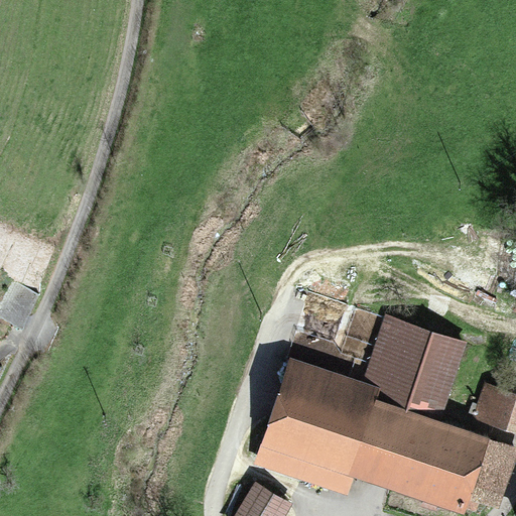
[(369,398),(434,419),(461,344),(386,318),(366,380),(374,383),(369,398)]
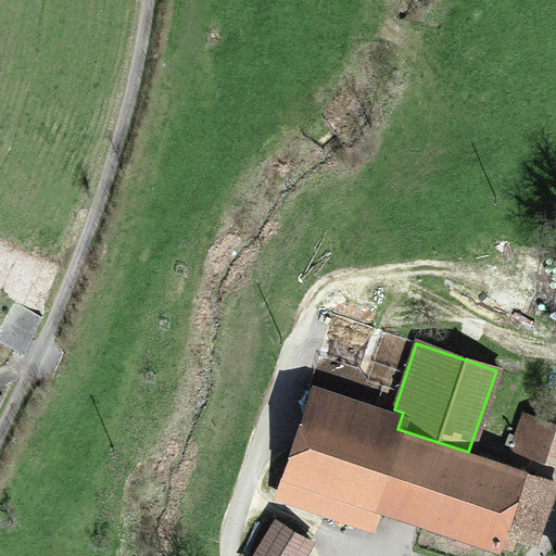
[(312,382),(274,496),(374,529),(380,512),(371,509),(397,429),(403,413),(394,409),(312,382)]
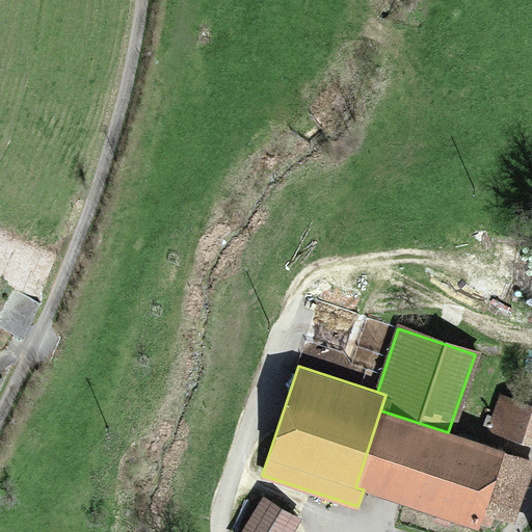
[(531,404),(503,395),(493,427),(531,440),(531,404)]
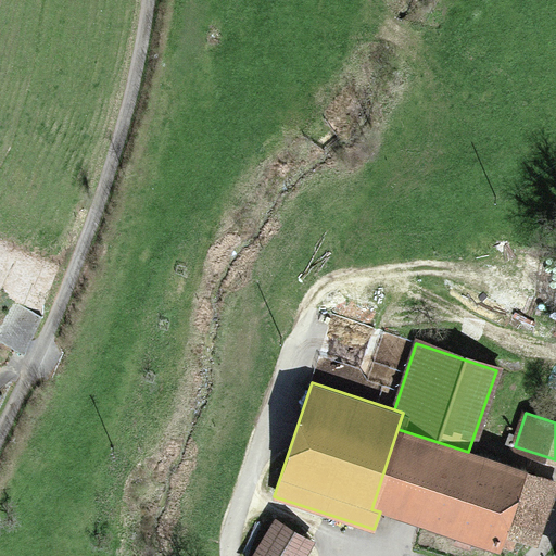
[(468,452),(397,429),(371,509),(380,512),(494,550),(501,530),(520,470),(468,452)]
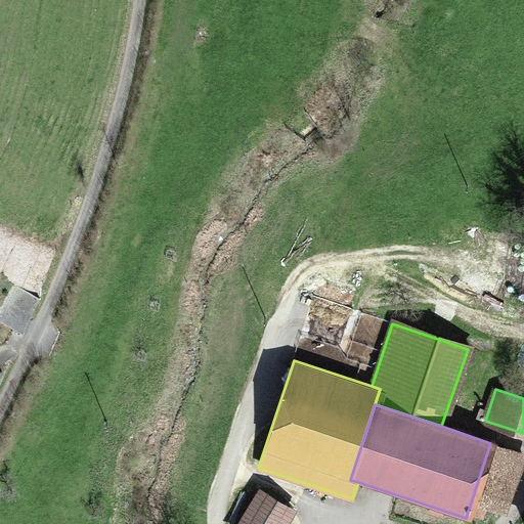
[(490,443),(472,499),(504,510),(523,453),(490,443)]
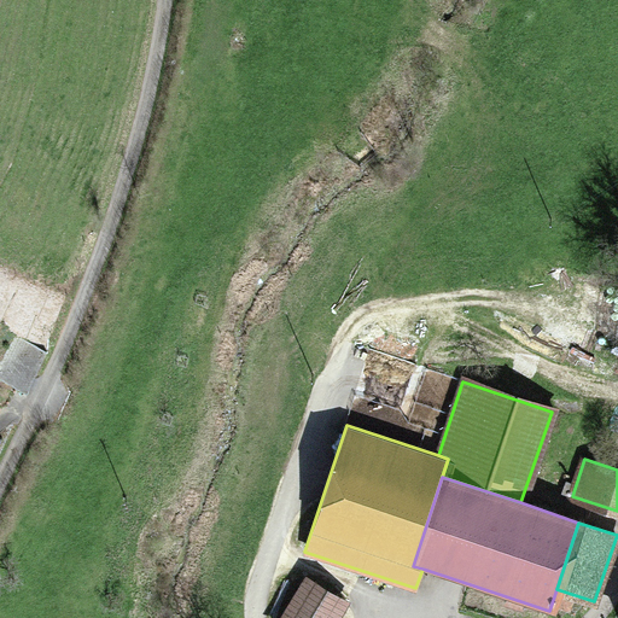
[(280,617),(337,617),(348,599),(304,575),(280,617)]
